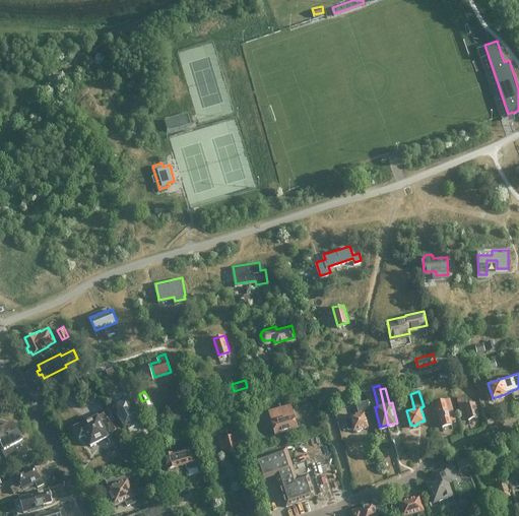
[(474,400),(467,403),(464,395),(457,397),(463,415),(467,414),(468,417),(478,414),(474,400)]
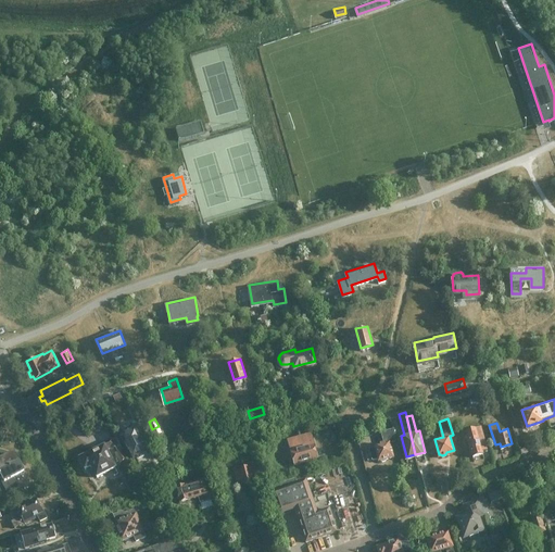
[(482,449),(488,447),(481,424),(472,427),(474,429),(467,431),(472,454),(483,451),(482,449)]
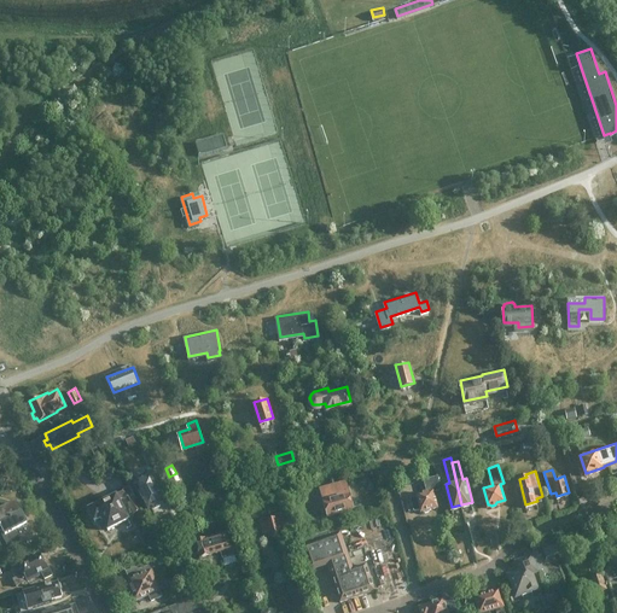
[(151,473),(135,480),(149,507),(167,497),(162,488),(159,489),(151,473)]
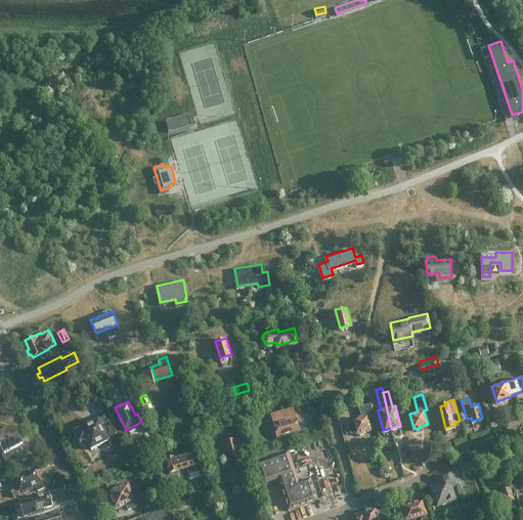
[(371,428),(367,415),(374,414),(371,401),(359,404),(361,416),(353,418),(354,419),(349,421),(351,430),(356,429),(357,431),(358,431),(360,432),(362,432),(364,430),(371,428)]
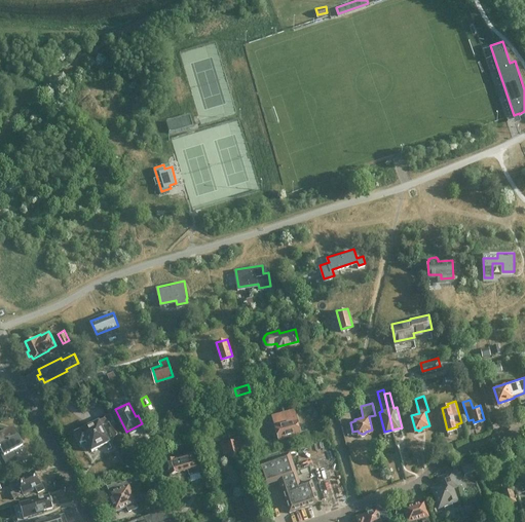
[(92,423),(76,432),(81,441),(86,438),(91,449),(109,440),(101,422),(109,418),(106,412),(90,419),(92,423)]
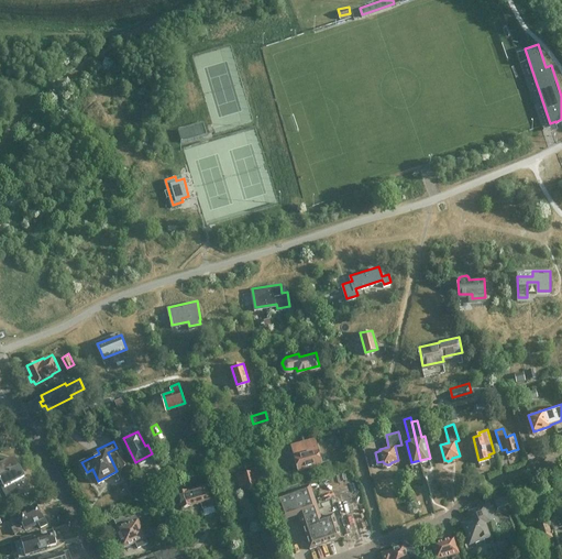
[(317,441),(305,445),(310,464),(322,461),(317,441)]
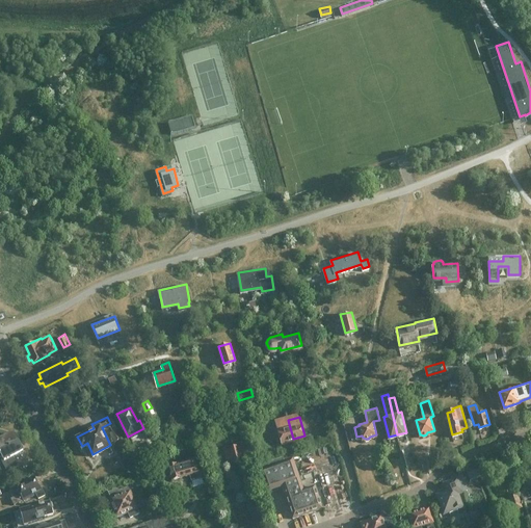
[(293,439),(288,420),(276,423),(282,442),(293,439)]
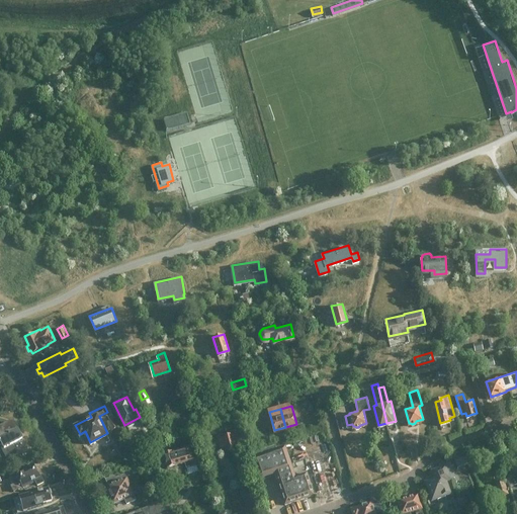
[(114,415),(107,419),(111,428),(118,424),(114,415)]
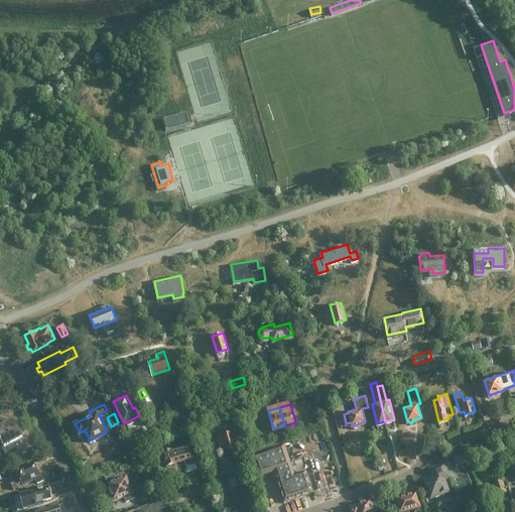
[(0,422),(0,434),(17,426),(13,417),(1,424),(0,422)]
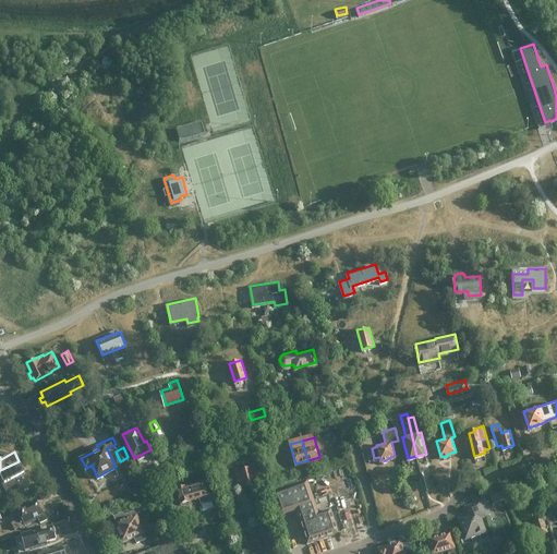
[(239,465),(233,467),(238,481),(243,479),(244,482),(255,479),(254,474),(255,474),(259,473),(256,460),(249,462),(250,466),(240,468),(239,465)]
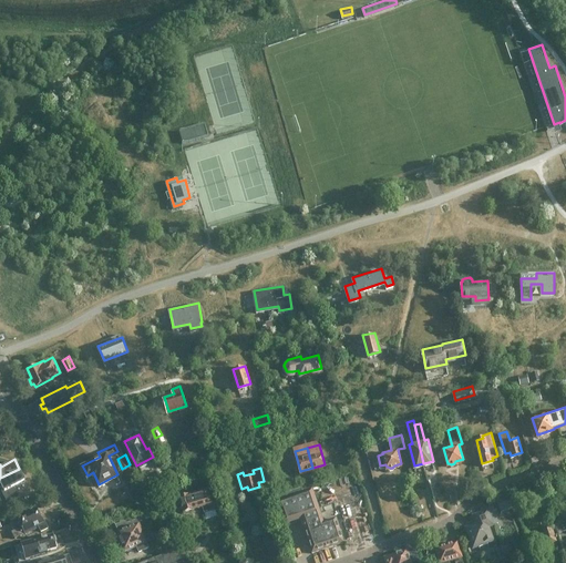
[(0,484),(2,484),(4,488),(2,489),(8,500),(20,494),(14,484),(24,479),(19,469),(0,478),(0,484)]
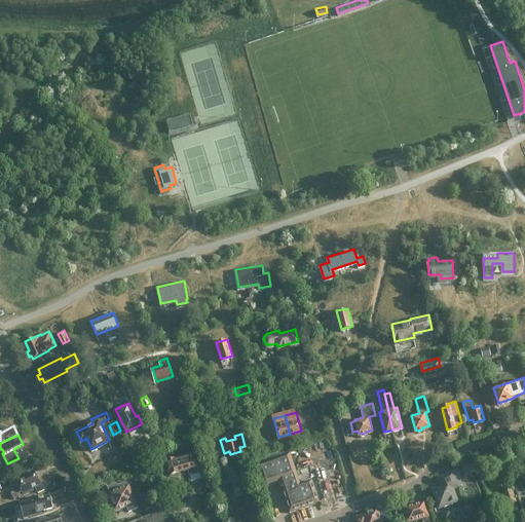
[(288,446),(255,456),(264,485),(279,480),(290,510),(320,500),(311,478),(299,482),(297,475),(288,446)]
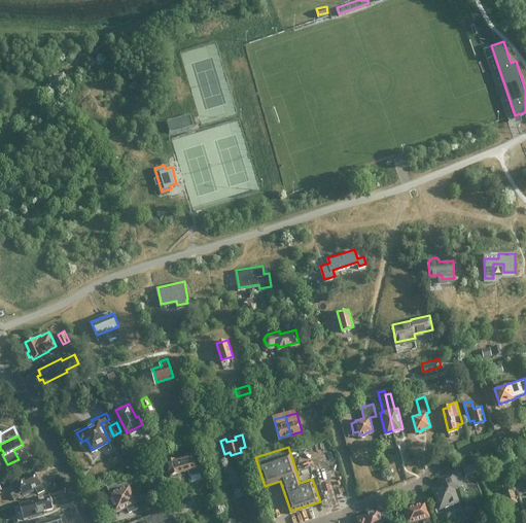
[(201,471),(195,451),(166,459),(170,473),(188,467),(189,474),(201,471)]
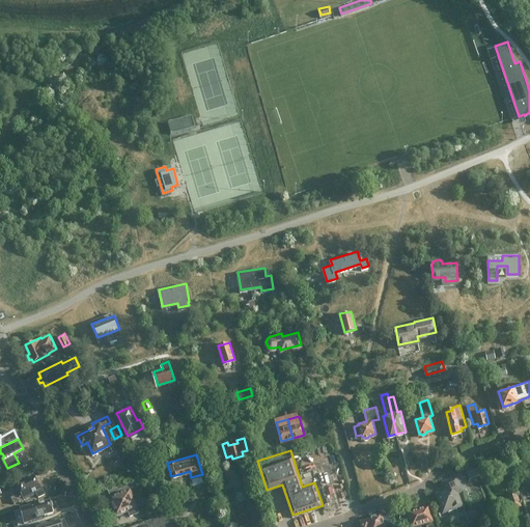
[(468,463),(471,474),(481,470),(478,460),(468,463)]
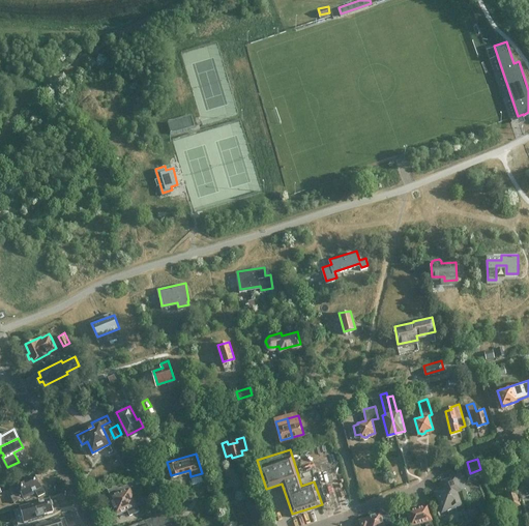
[(21,490),(11,495),(15,500),(19,498),(24,496),(34,491),(33,490),(36,489),(38,494),(45,491),(41,484),(40,485),(34,472),(17,480),(21,490)]
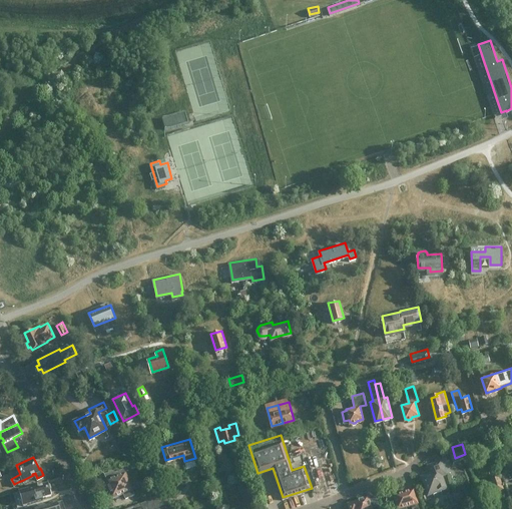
[(446,472),(442,461),(441,459),(428,464),(431,471),(422,475),(428,493),(433,491),(435,494),(442,491),(441,488),(446,486),(442,474),(446,472)]
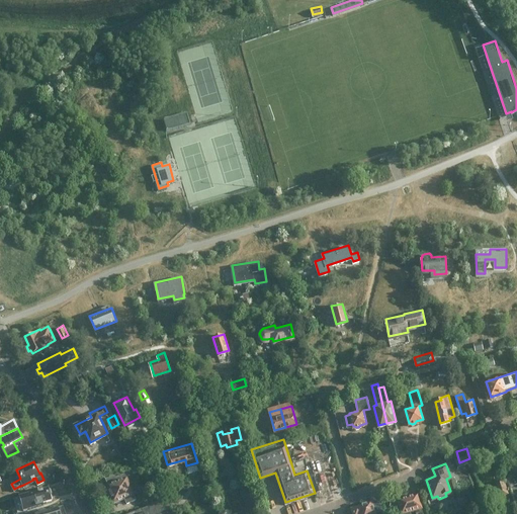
[(114,473),(104,477),(107,484),(110,492),(109,492),(112,500),(113,500),(114,501),(125,497),(127,502),(135,499),(134,494),(127,477),(126,477),(124,472),(115,475),(114,473)]
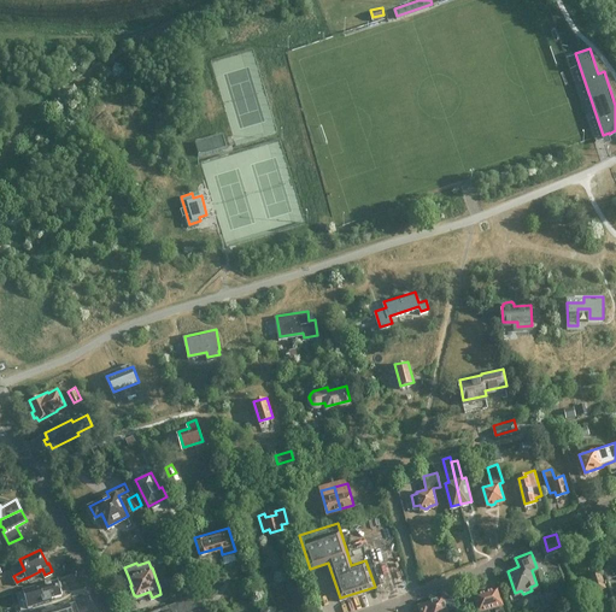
[(600,569),(591,572),(593,580),(594,582),(592,582),(594,589),(606,586),(604,578),(603,576),(600,569)]
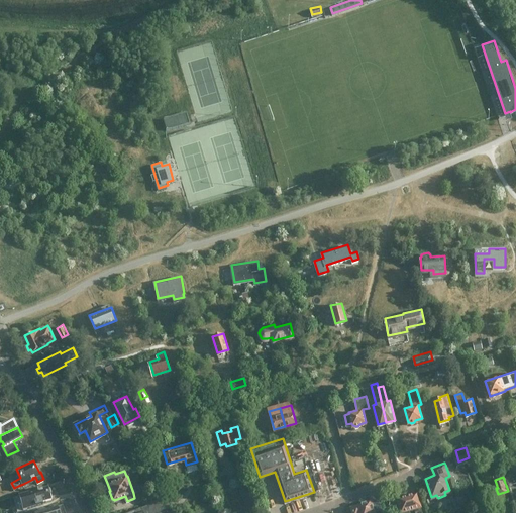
[(43,501),(43,499),(52,497),(50,492),(52,490),(50,487),(48,486),(48,485),(30,490),(19,493),(24,507),(43,501)]
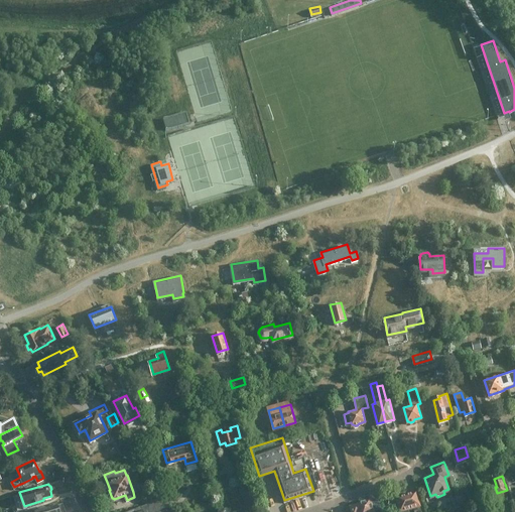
[(396,497),(399,504),(397,508),(397,511),(407,511),(409,510),(408,508),(413,506),(415,511),(417,511),(422,511),(416,492),(410,494),(410,493),(396,497)]
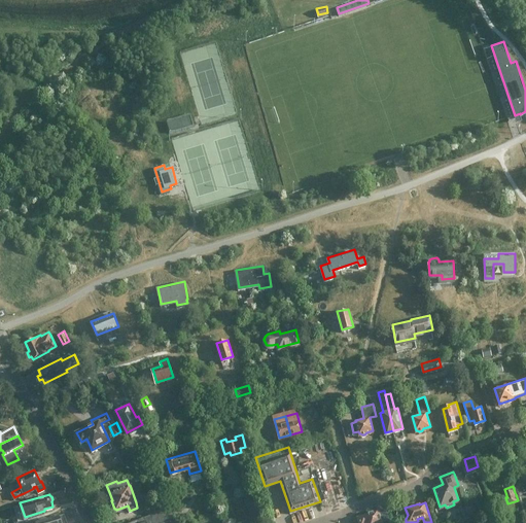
[(470,517),(467,504),(461,507),(464,519),(470,517)]
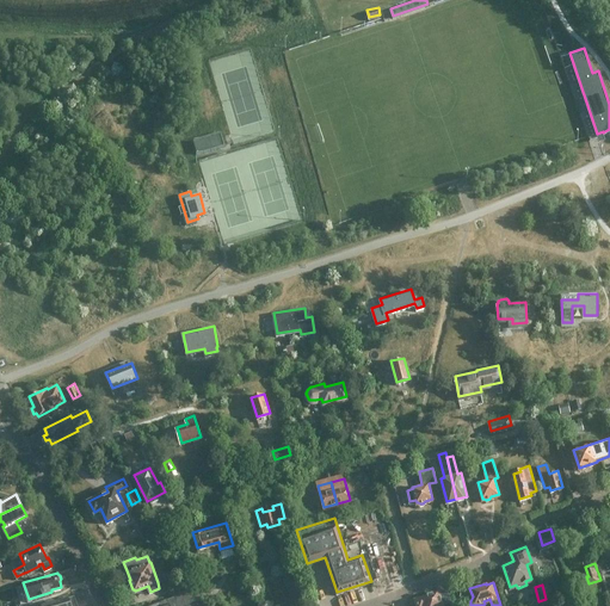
[(201,605),(193,587),(145,605),(201,605)]
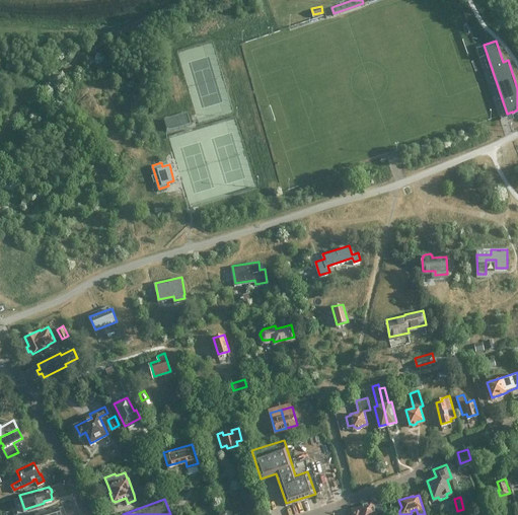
[(358,506),(352,508),(354,514),(384,514),(383,509),(376,511),(373,501),(358,506)]
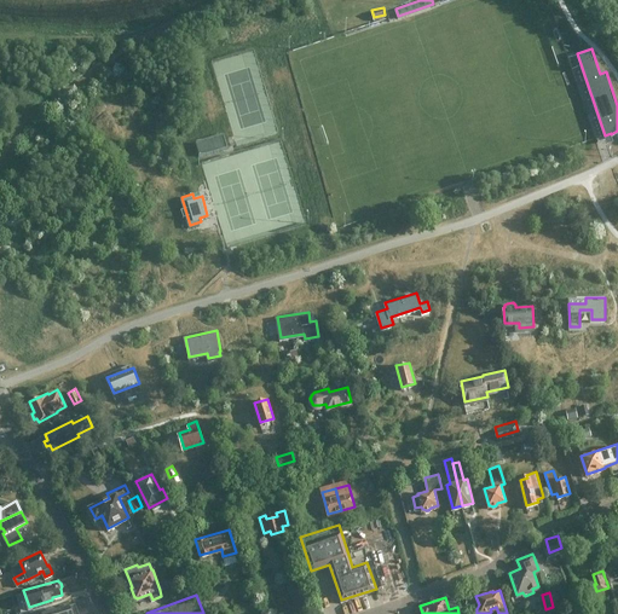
[(78,613),(78,609),(75,603),(69,604),(69,603),(47,610),(47,608),(34,612),(34,613),(78,613)]
